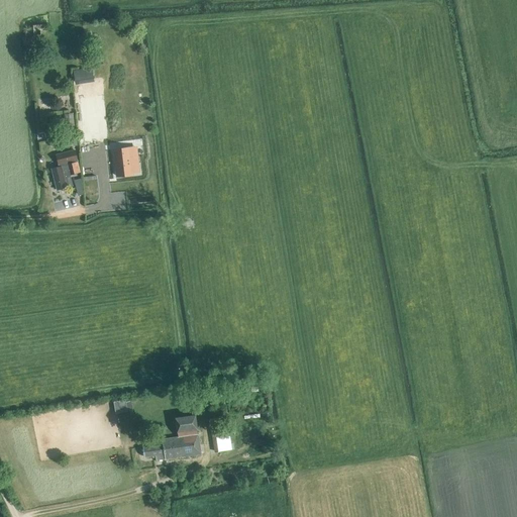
[(33,36),(41,36),(40,31),(48,31),(48,24),(32,25),(33,36)]
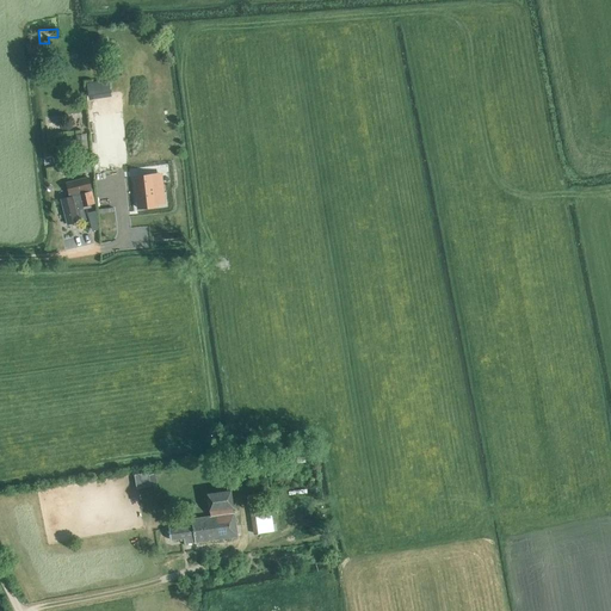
[(88,99),(111,97),(110,80),(86,82),(88,99)]
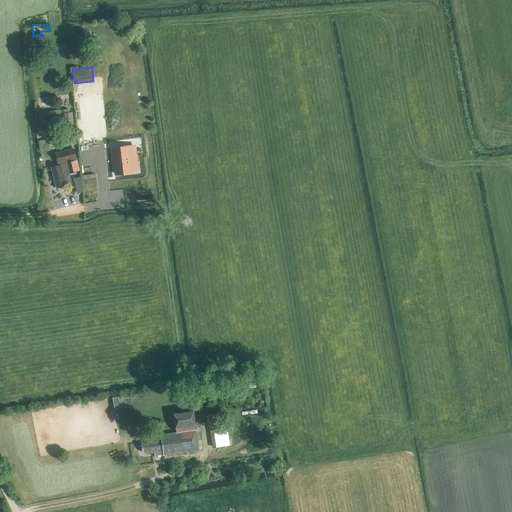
[(75,105),(89,103),(87,91),(73,93),(75,105)]
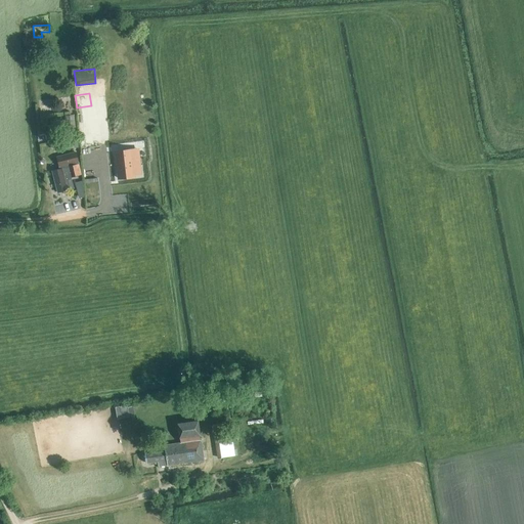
[(67,132),(76,131),(74,115),(64,116),(67,132)]
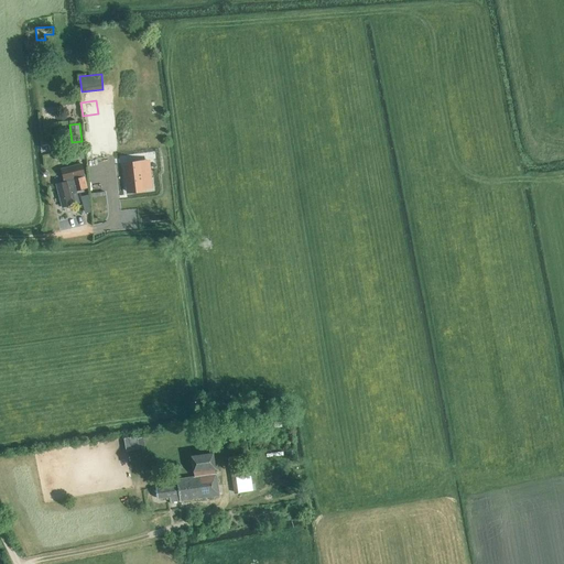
[(56,184),(62,207),(79,203),(76,191),(87,188),(82,163),(61,169),(64,182),(56,184)]
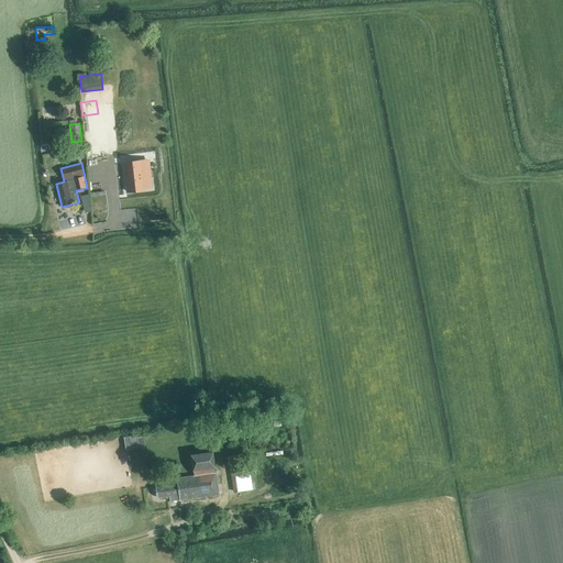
[(141,168),(123,173),(128,194),(145,190),(144,188),(152,187),(150,178),(143,179),(141,168)]
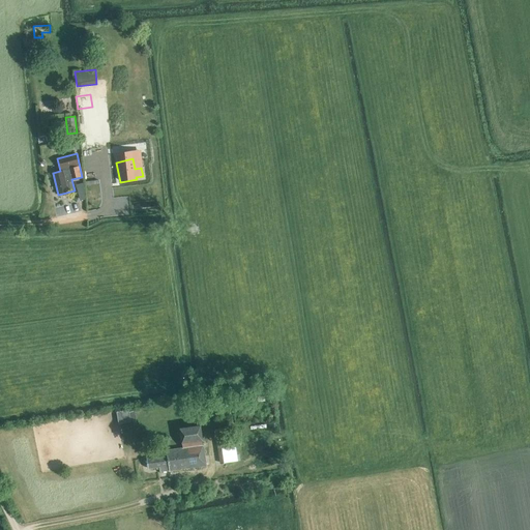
[(116,411),(118,422),(130,420),(128,408),(116,411)]
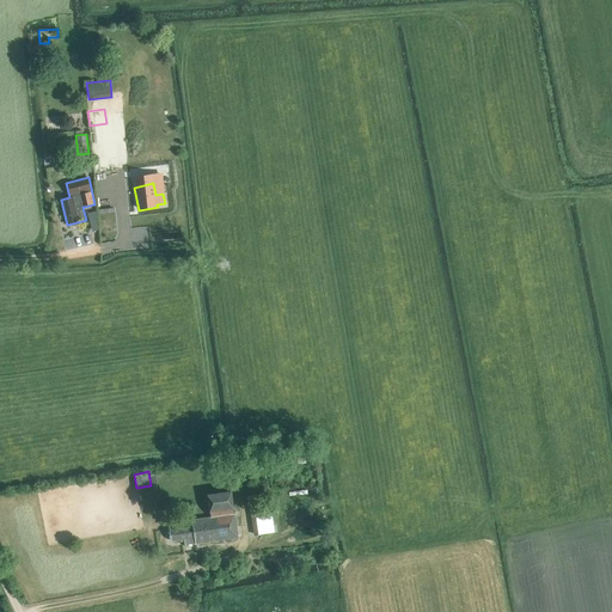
[(195,544),(238,538),(231,493),(207,495),(210,518),(191,520),(191,524),(182,525),(182,527),(169,530),(170,540),(183,539),(184,542),(194,540),(195,544)]
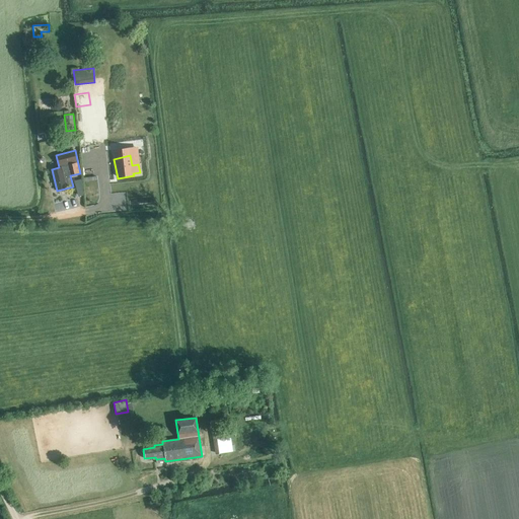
[(215,454),(233,451),(230,432),(212,434),(215,454)]
